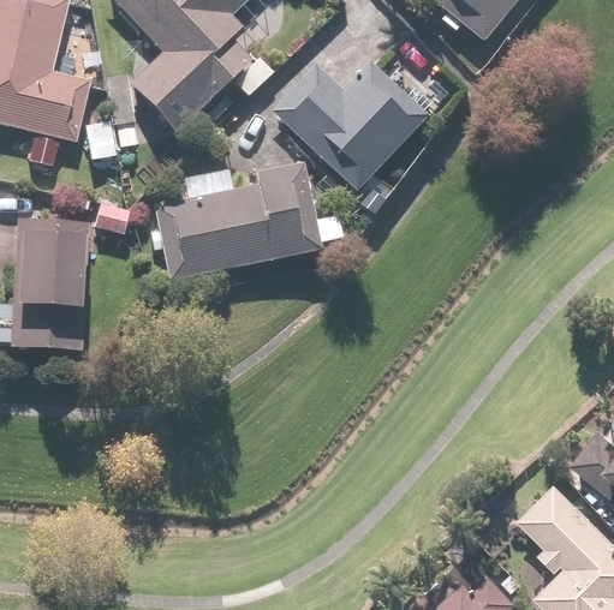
[(0,0),(0,125),(35,133),(29,160),(51,165),(57,137),(75,142),(89,79),(54,71),(70,0),(0,0)]
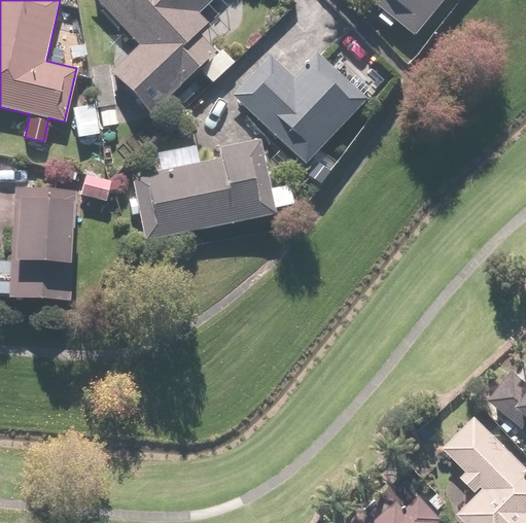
[(92,0),(135,42),(108,70),(152,115),(218,49),(199,30),(208,22),(199,12),(211,0),(92,0)]
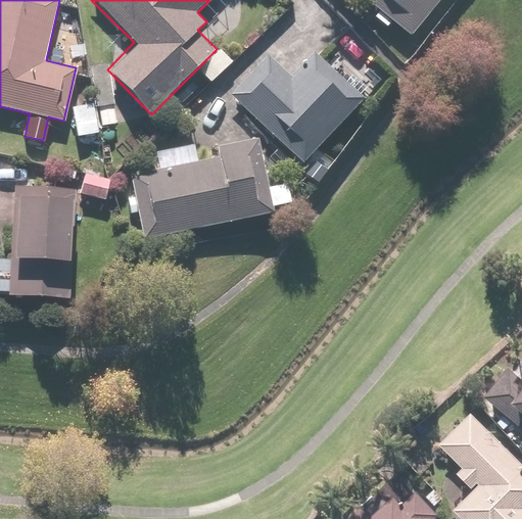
[(367,0),(411,36),(439,0),(367,0)]
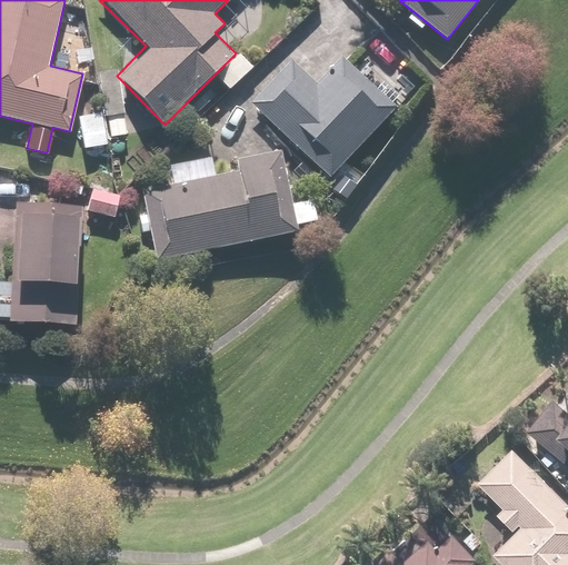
[(316,82),(295,60),(256,99),(330,175),(397,109),(390,102),(400,92),(384,76),(375,85),(345,55),(316,82)]
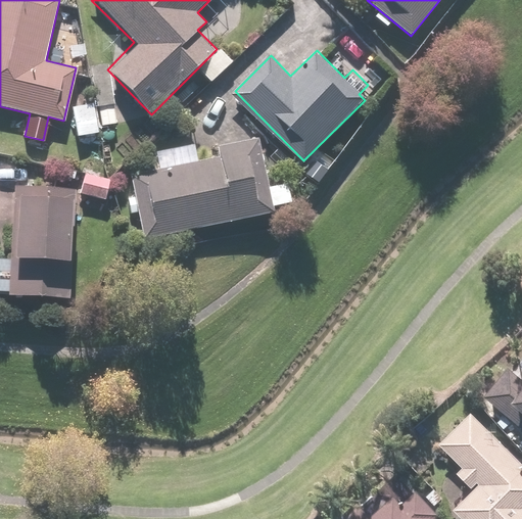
[(48,124),(50,139),(98,132),(94,103),(72,106),(74,121),(48,124)]
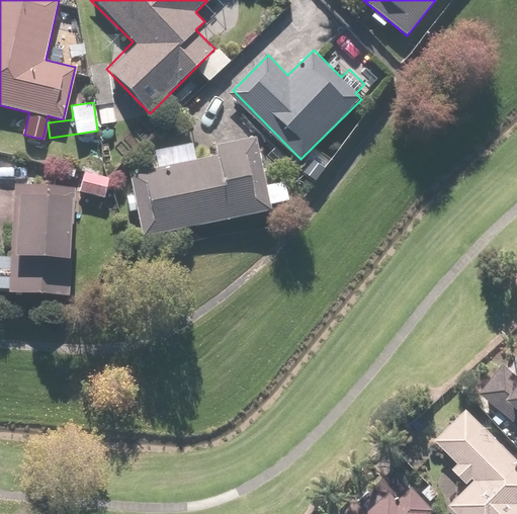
[(156,166),(130,170),(140,235),(272,213),(270,203),(288,200),(285,180),(264,183),(257,136),(214,143),(216,154),(196,157),(194,140),(153,146),(156,166)]
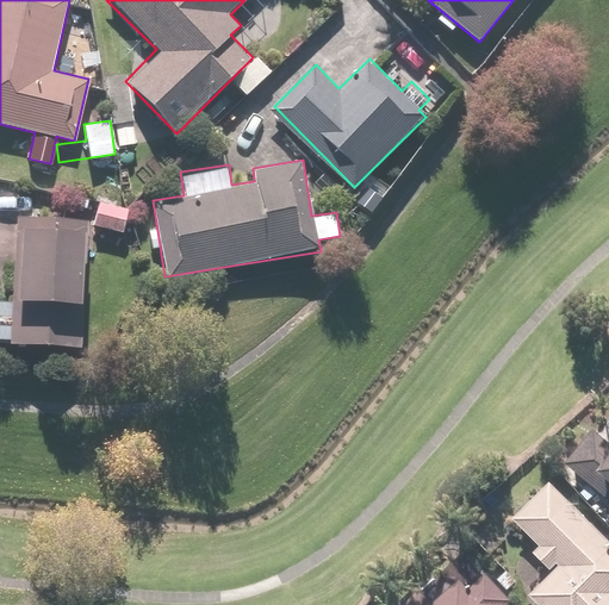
[(131,206),(94,200),(91,225),(128,230),(131,206)]
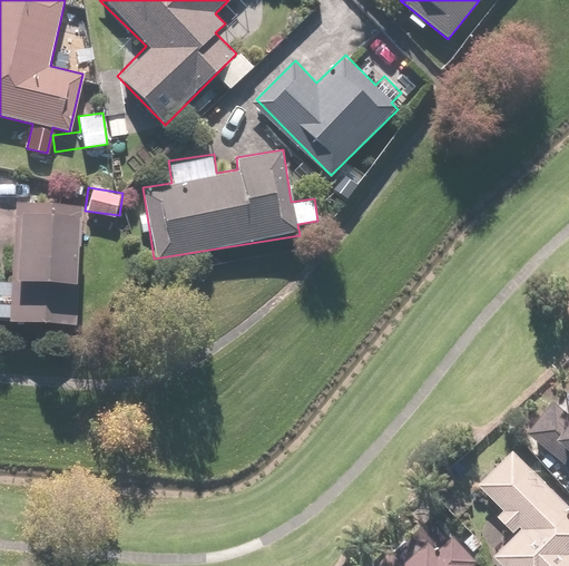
[(84,204),(16,201),(10,281),(0,280),(0,318),(8,319),(8,322),(76,327),(84,204)]
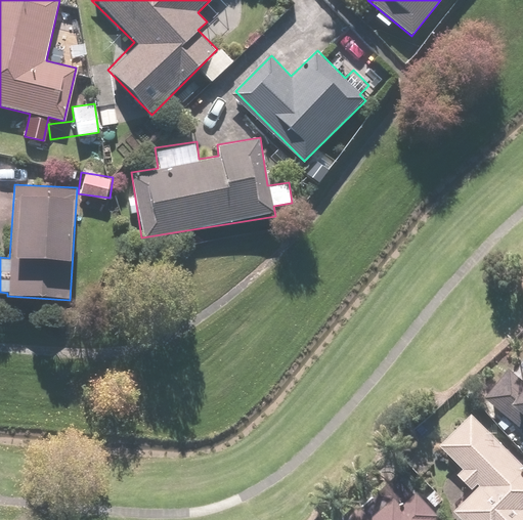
[(513,366),(487,393),(522,426),(522,371),(520,374),(513,366)]
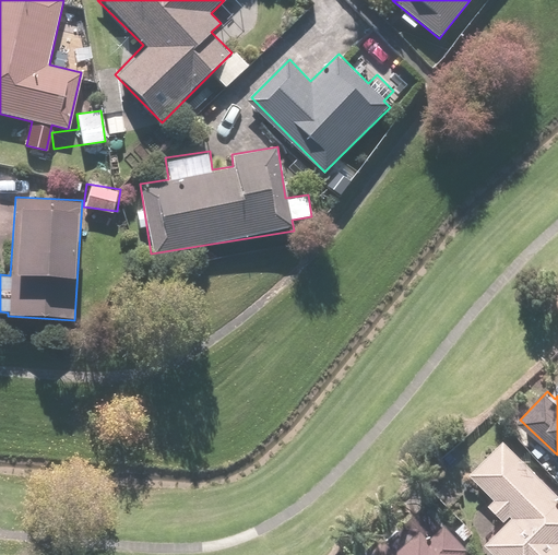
[(557,489),(508,440),(472,477),(497,500),(491,506),(509,522),(487,544),(497,554),(557,554),(557,489)]
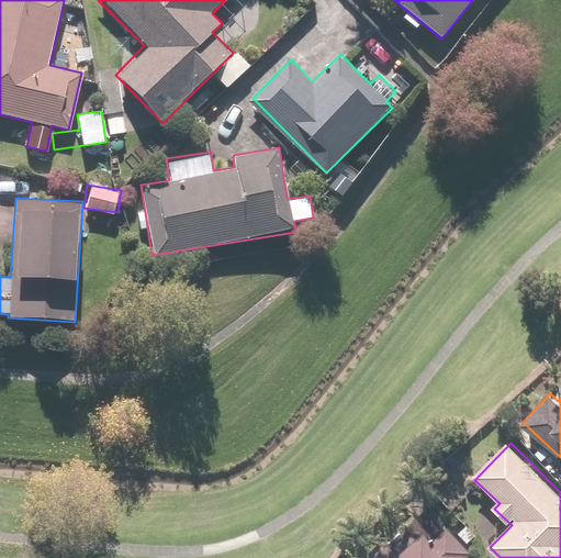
[(384,542),(362,557),(473,557),(469,553),(475,547),(455,522),(434,538),(426,529),(395,555),(384,542)]
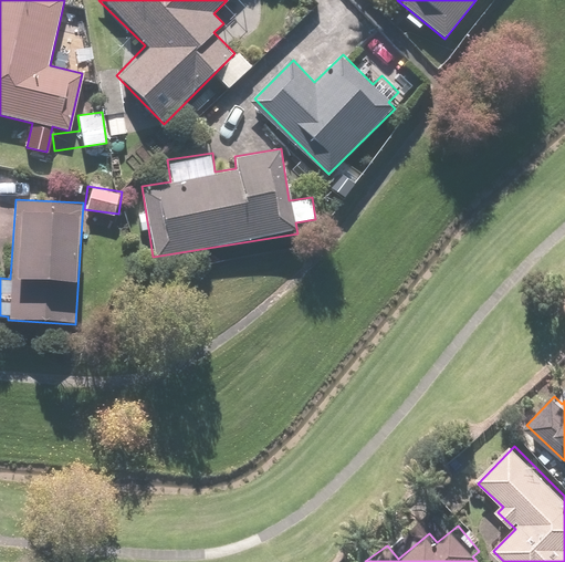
All buildings are outlined.
